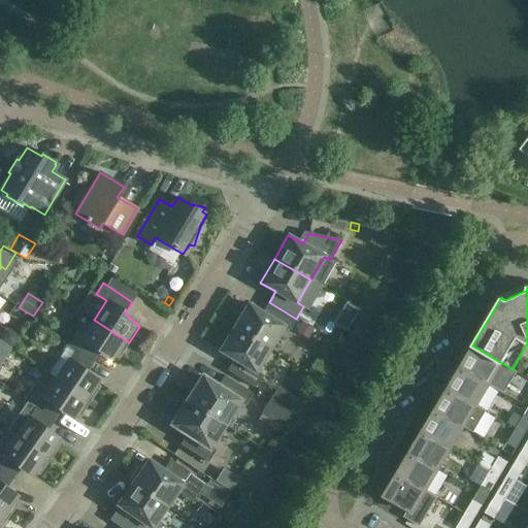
[(283,327),(289,330),(296,319),(269,302),(263,312),(249,303),(234,327),(269,349),(283,327)]
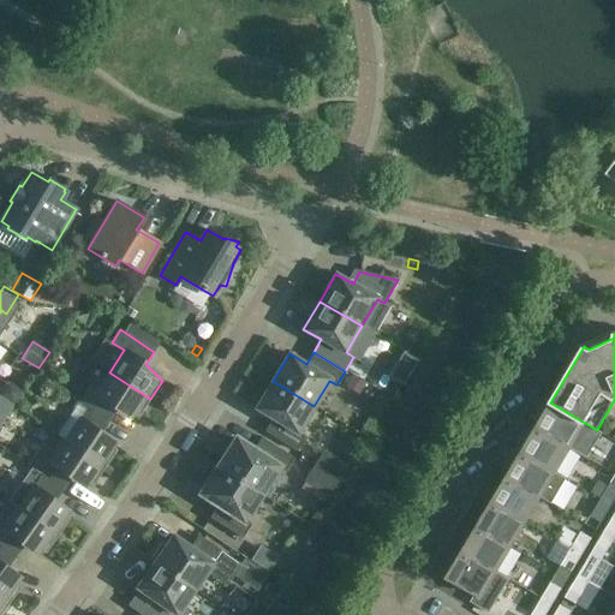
[(139,417),(150,399),(109,372),(103,381),(97,377),(81,402),(95,412),(109,422),(117,408),(139,417)]
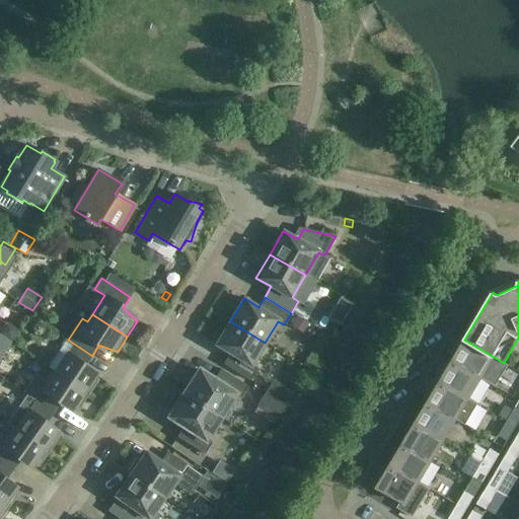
[(302,332),(308,324),(297,317),(292,325),(302,332)]
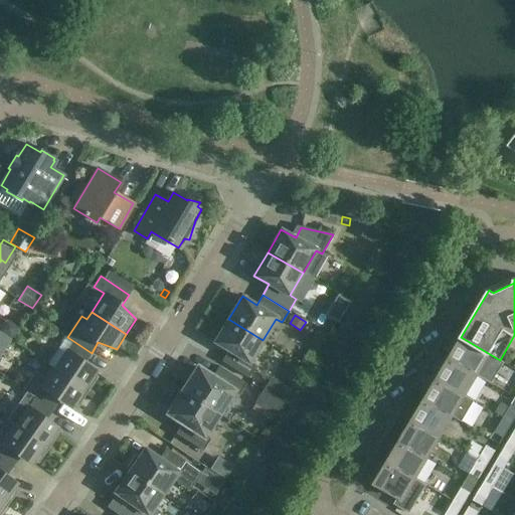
[(255,366),(249,362),(263,340),(228,319),(214,342),(228,351),(222,361),(248,377),(255,366)]
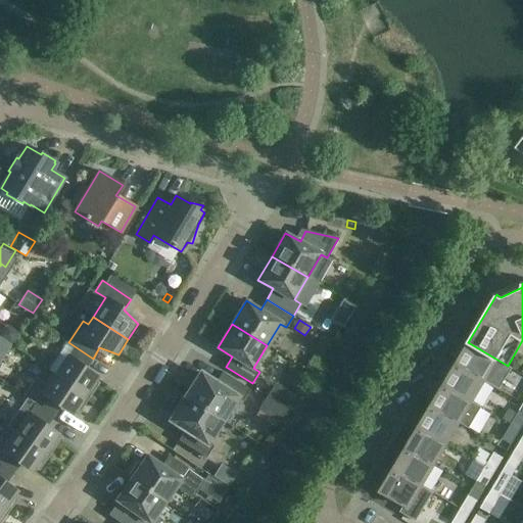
[(0,335),(0,337),(2,338),(11,344),(18,333),(7,326),(0,335)]
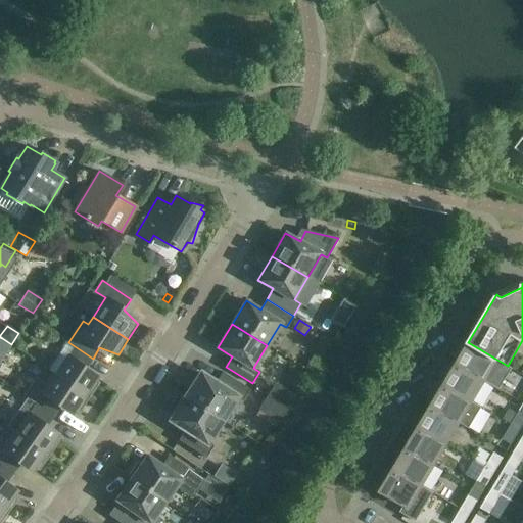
[(458,365),(485,381),(500,389),(512,369),(508,366),(468,342),(468,343),(470,344),(458,365)]
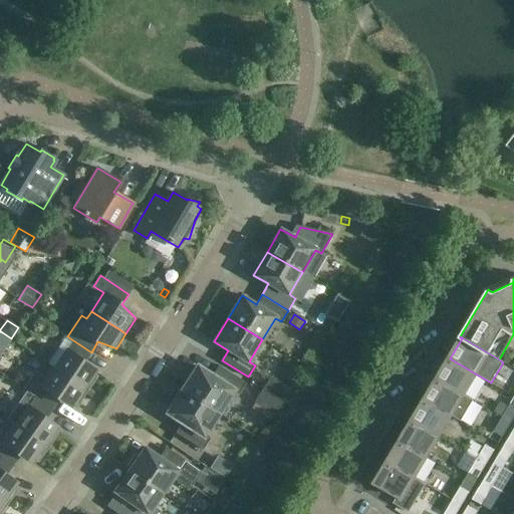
[(84,362),(91,352),(79,344),(73,353),(66,349),(54,368),(87,392),(97,376),(84,362)]
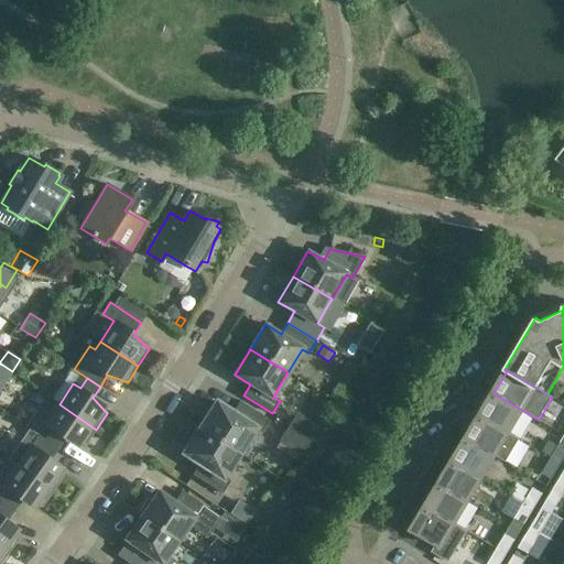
[(479,416),(510,435),(523,411),(494,393),(479,416)]
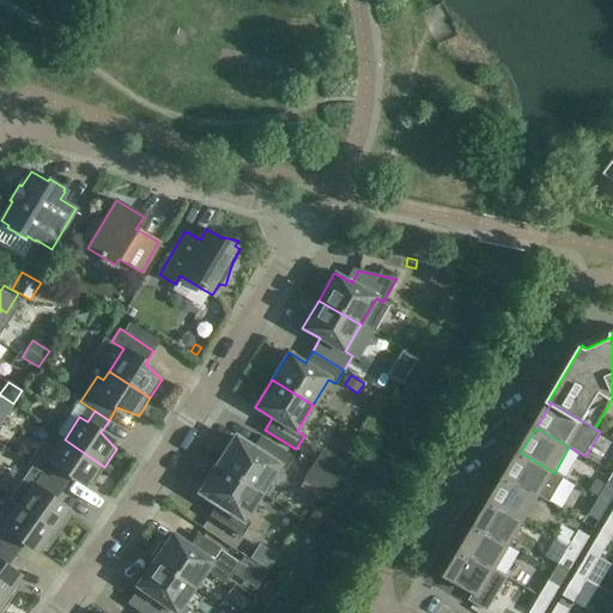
[(236,437),(218,465),(260,492),(277,466),(284,471),(292,456),(261,436),(253,449),(236,437)]
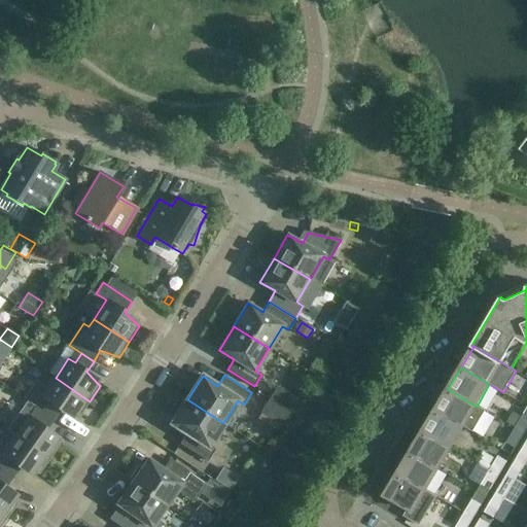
[(79,416),(90,401),(56,378),(42,397),(48,401),(42,411),(54,419),(61,409),(79,416)]
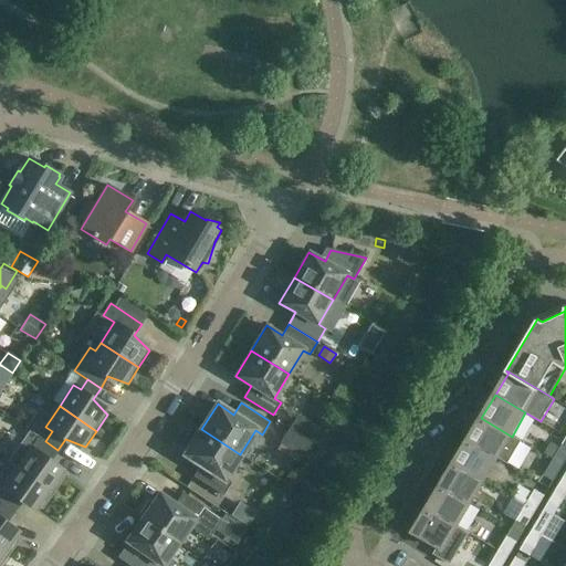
[(297,416),(289,429),(311,442),(320,428),(297,416)]
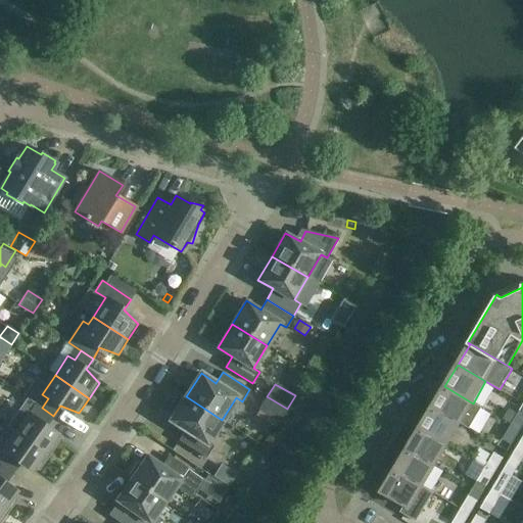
[(432,407),(461,423),(473,403),(444,386),(432,407)]
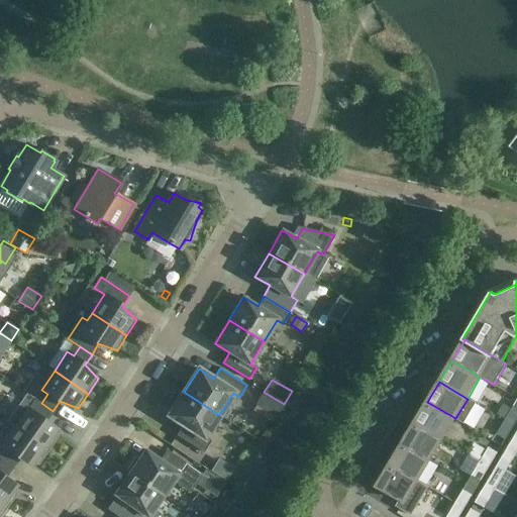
[(211,440),(205,437),(219,415),(184,392),(169,415),(183,424),(177,435),(203,452),(211,440)]
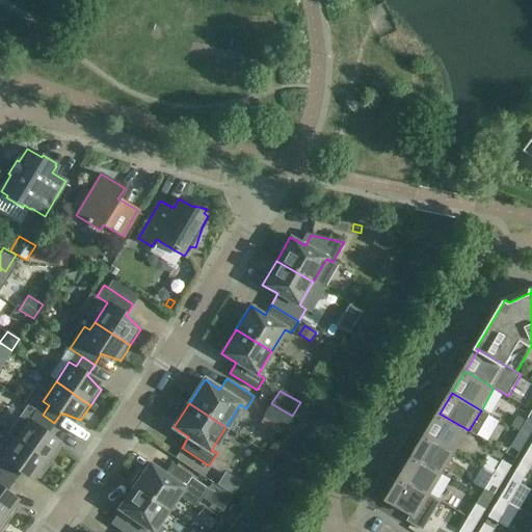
[(285,428),(292,416),(271,403),(263,416),(285,428)]
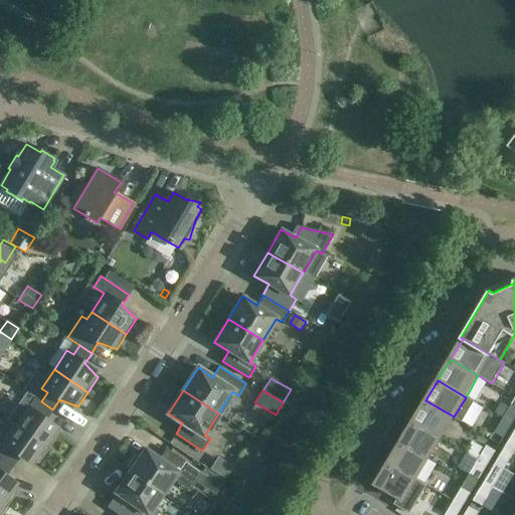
[(413,420),(442,438),(454,416),(425,400),(413,420)]
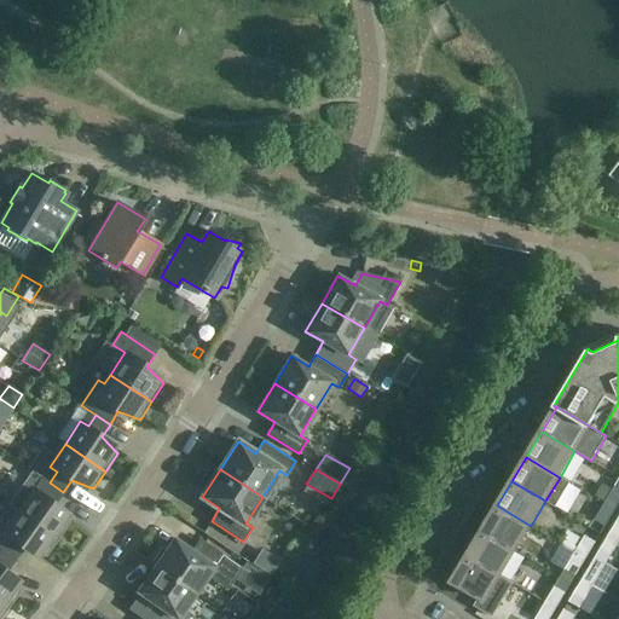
[(55,505),(63,492),(50,482),(41,495),(34,490),(18,512),(58,539),(70,522),(55,505)]
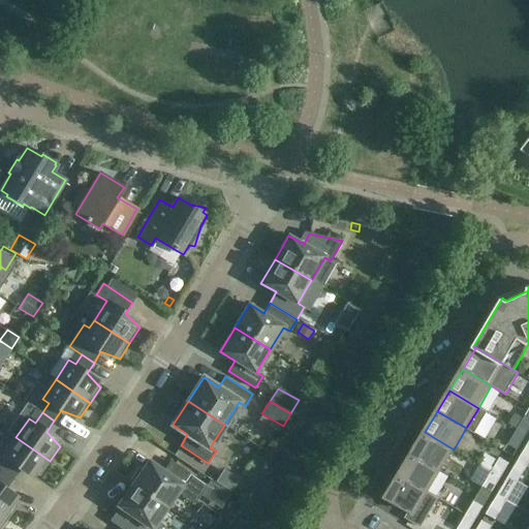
[(517,430),(526,436),(528,431),(528,417),(526,415),(517,430)]
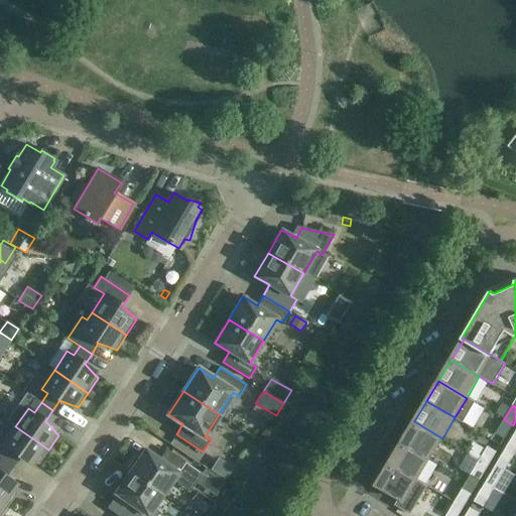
[(513,425),(504,419),(496,433),(505,439),(513,425)]
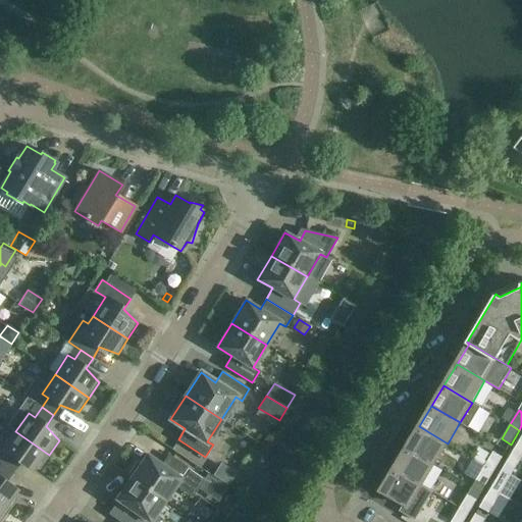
[(407,448),(434,465),(448,444),(419,426),(407,448)]
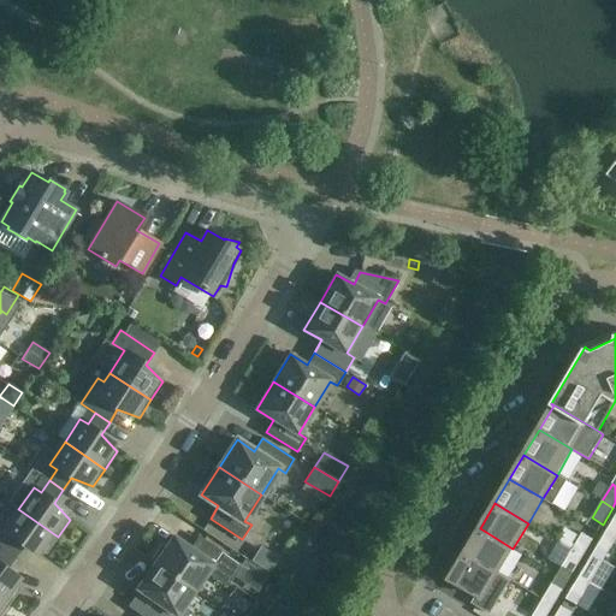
[(46,555),(58,537),(18,509),(12,517),(5,513),(0,520),(0,545),(1,548),(16,557),(24,546),(46,555)]
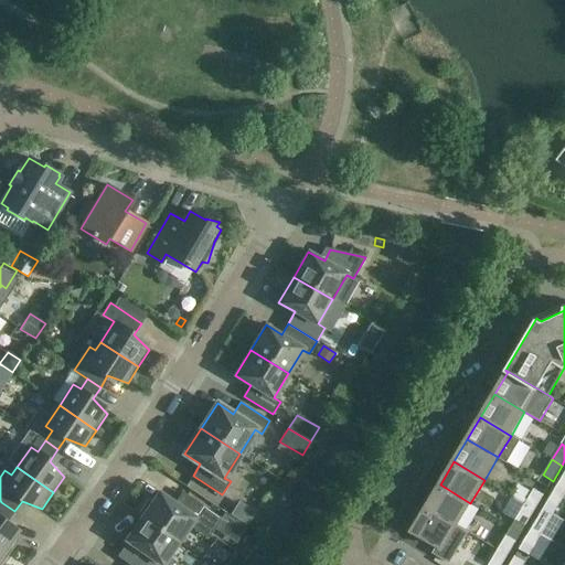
[(426,508),(457,526),(470,503),(440,484),(426,508)]
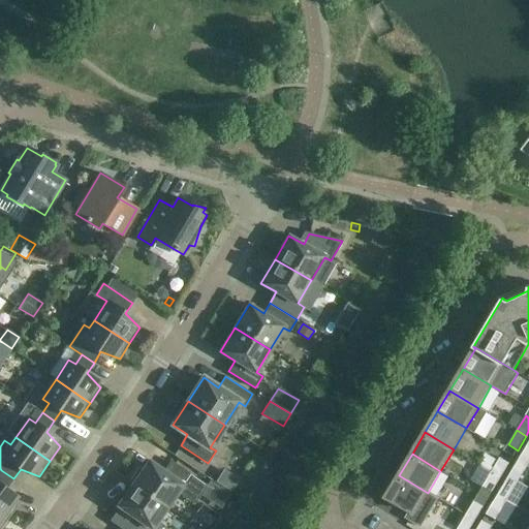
[(528,463),(528,461),(521,457),(512,470),(522,475),(528,463)]
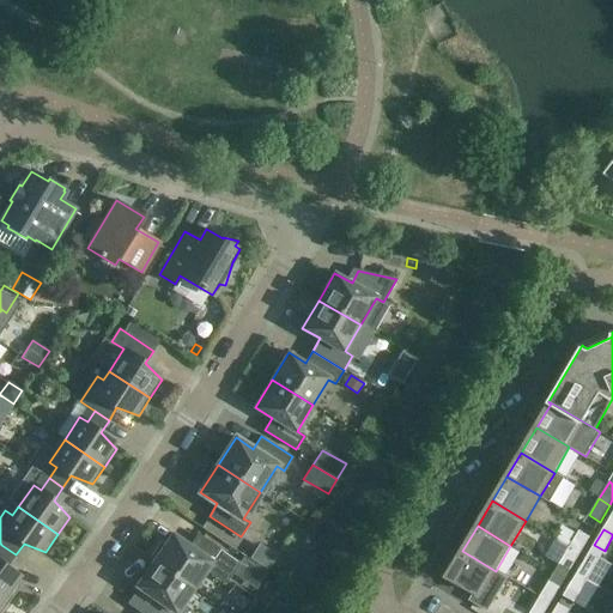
[(570,547),(581,554),(590,538),(580,530),(570,547)]
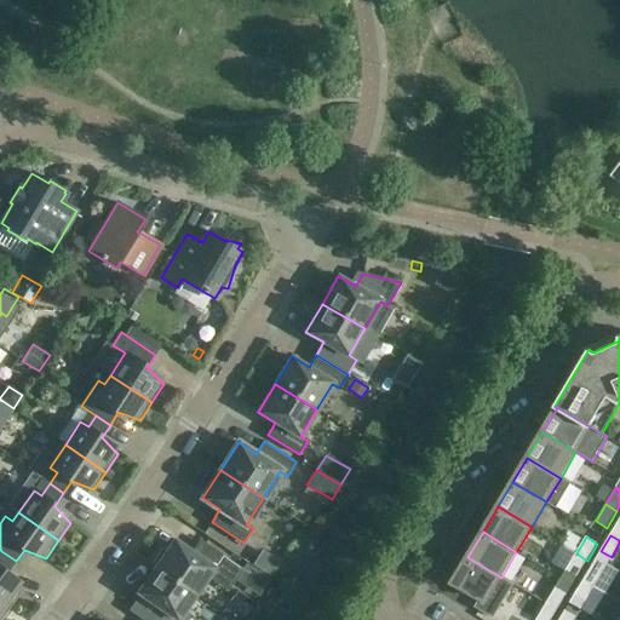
[(259,597),(270,580),(246,564),(242,569),(205,544),(197,556),(174,540),(167,551),(162,547),(153,562),(156,564),(156,567),(196,595),(208,578),(228,591),(235,580),(259,597)]
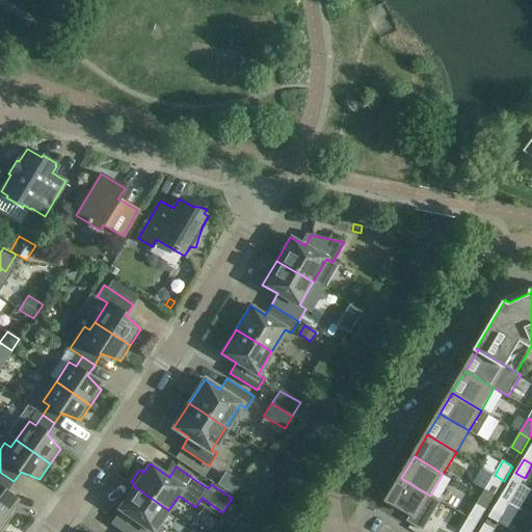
[(6,491),(14,481),(1,473),(0,474),(0,515),(8,522),(19,507),(6,491)]
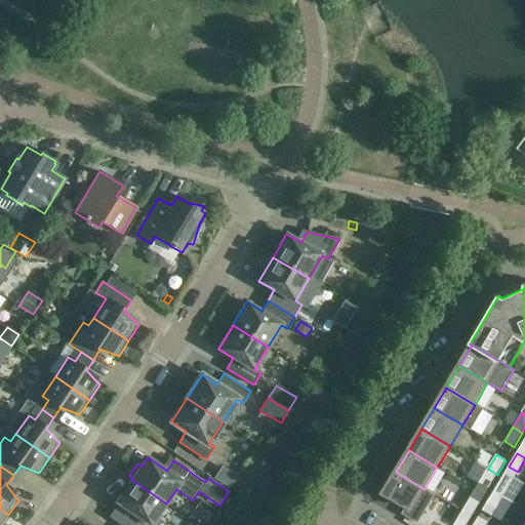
[(223,469),(216,478),(229,486),(236,477),(223,469)]
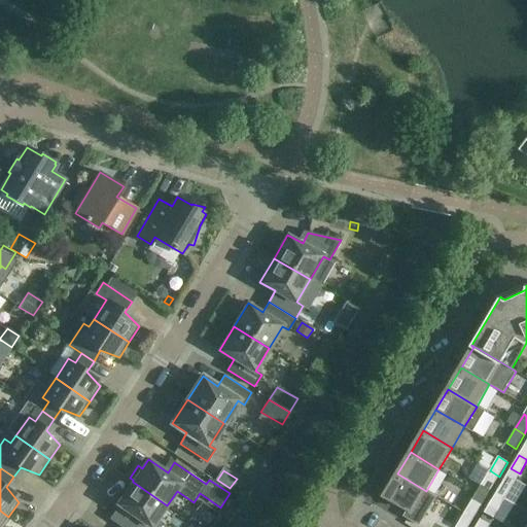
[(499,477),(490,470),(481,486),(490,491),(499,477)]
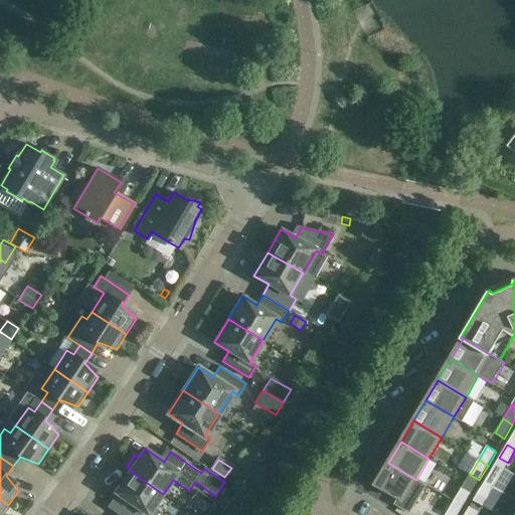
[(403,501),(416,480),(388,463),(376,484),(403,501)]
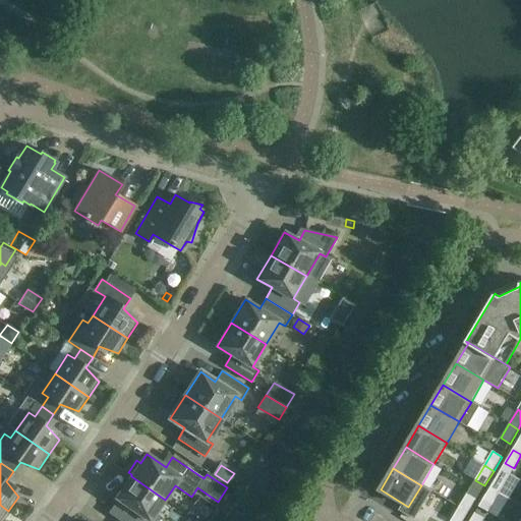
[(501,490),(505,493),(511,482),(498,475),(490,487),(500,494),(501,490)]
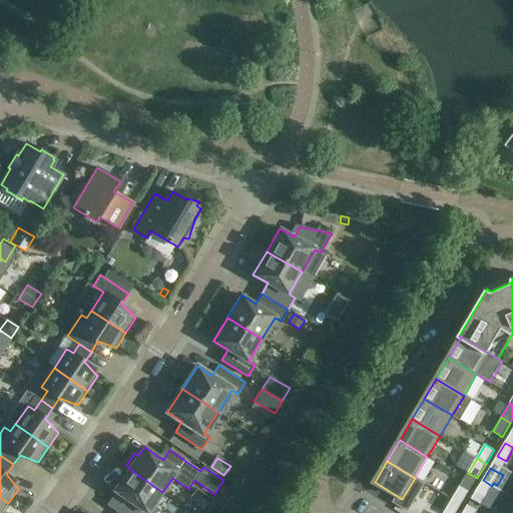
[(155,512),(158,509),(153,505),(162,492),(129,469),(113,491),(132,504),(125,512),(155,512)]
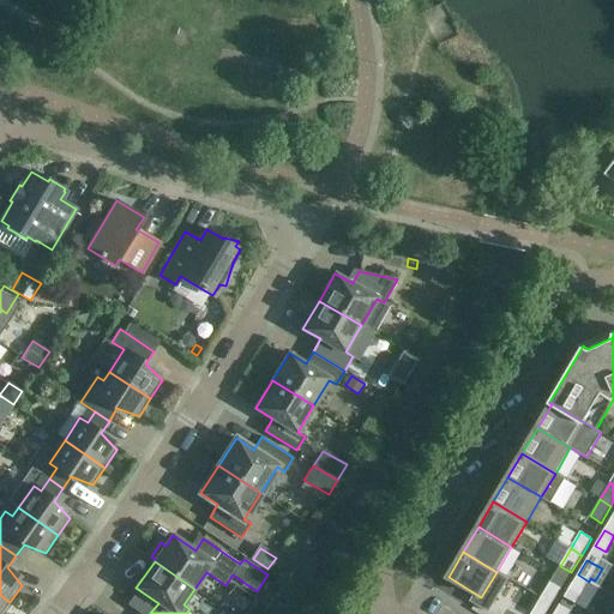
[(589,582),(578,575),(569,590),(579,596),(589,582)]
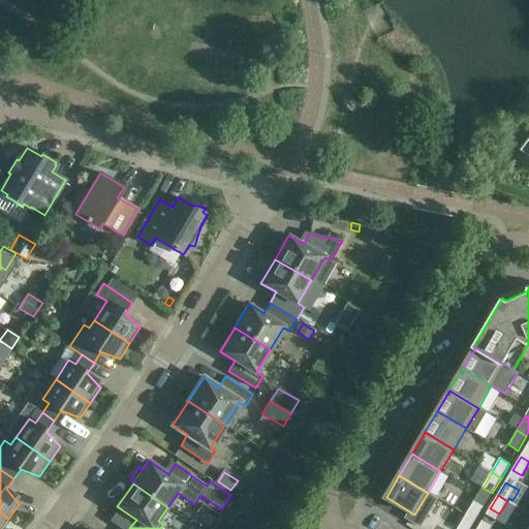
[(466,516),(475,521),(484,506),(475,501),(466,516)]
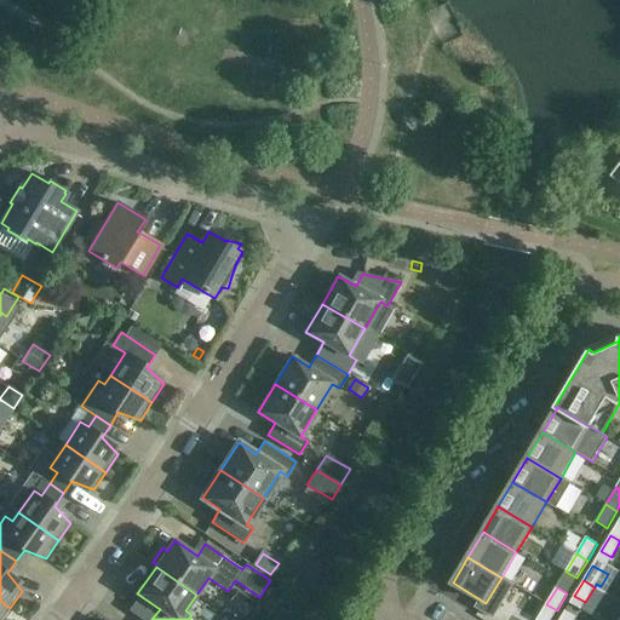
[(551,619),(557,610),(546,604),(537,619),(551,619)]
